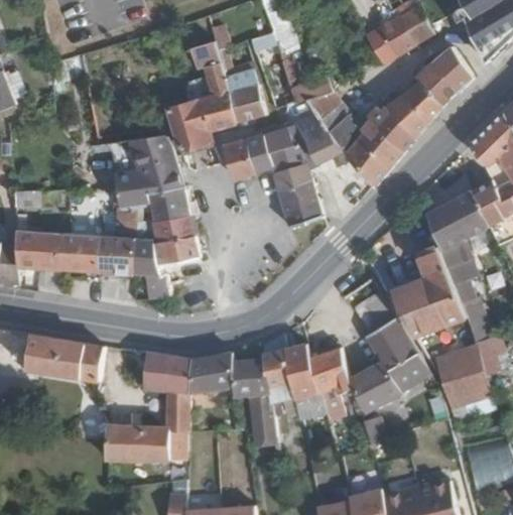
[(297,50),(279,0),(260,0),(272,32),(280,56),(291,52),(297,50)]
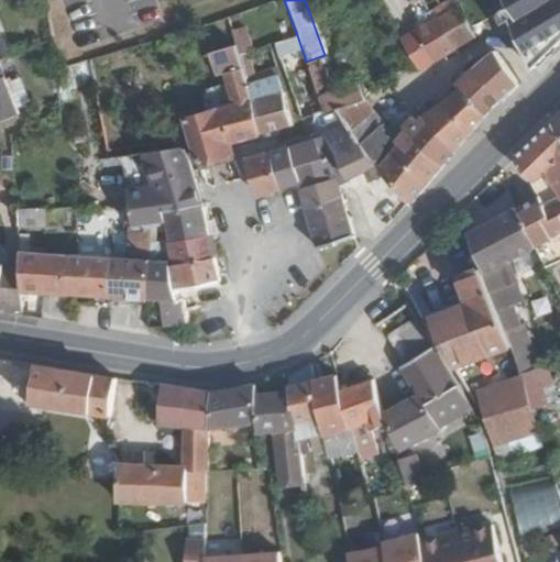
[(461,0),(463,2),(457,6),(469,29),(496,15),(495,14),(487,0),(461,0)]
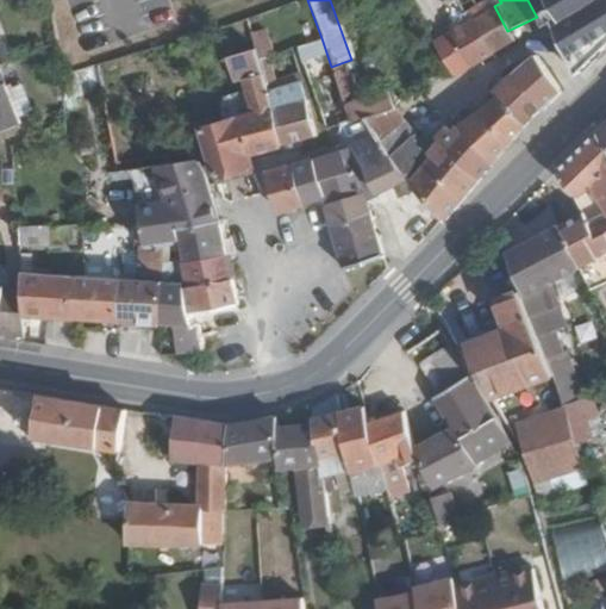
[(556,39),(574,75),(601,50),(605,44),(605,0),(544,0),(549,7),(536,16),(537,17),(544,30),(551,26),(556,39)]
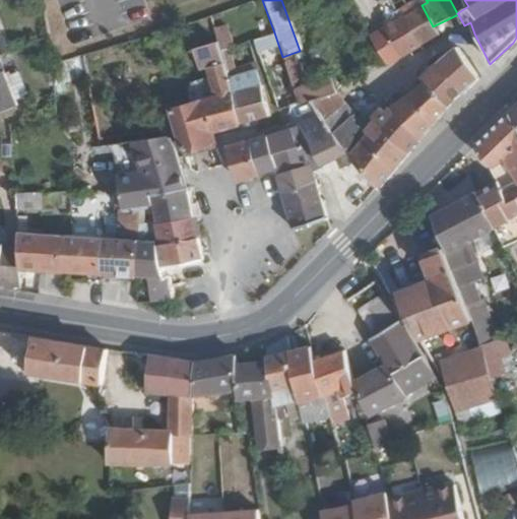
[(402,16),(418,46),(437,36),(433,26),(422,5),(402,16)]
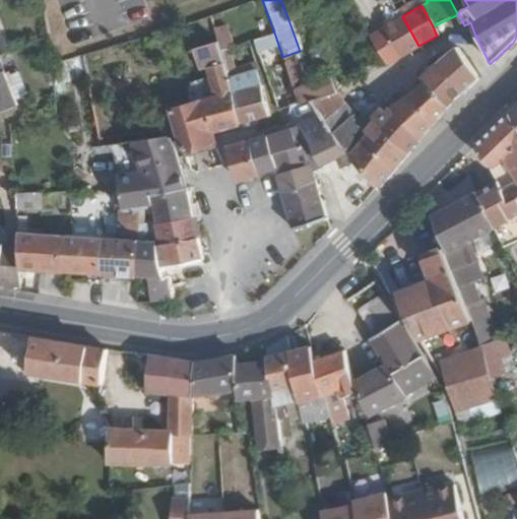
[(398,9),(392,12),(395,19),(368,35),(385,65),(418,46),(402,16),(398,9)]
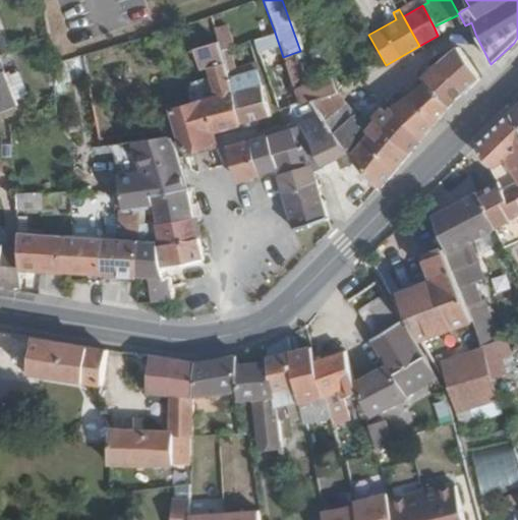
[(220,51),(234,47),(226,24),(213,27),(218,46),(220,51)]
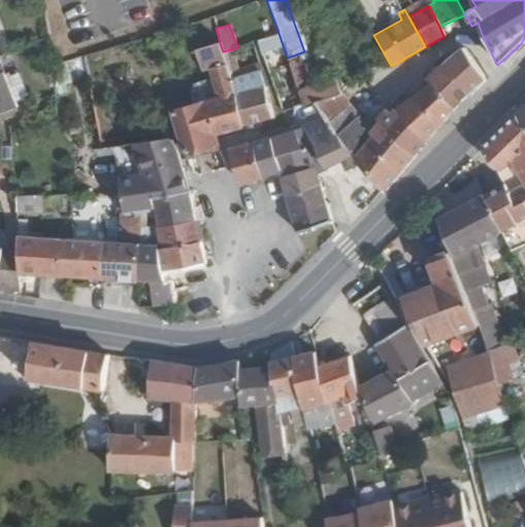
[(279,33),(256,41),(281,113),(301,104),(297,91),(287,58),(279,33)]
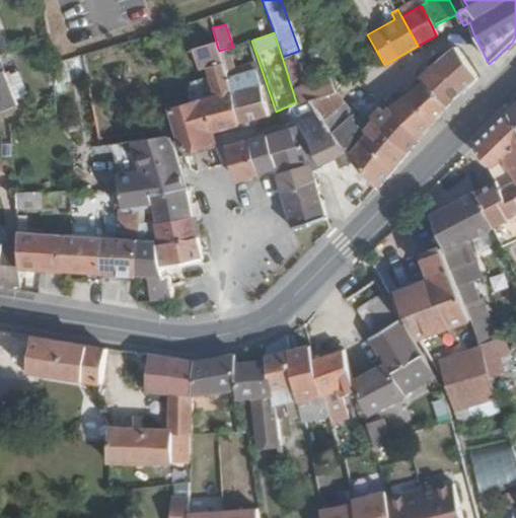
[(321,40),(306,47),(313,61),(320,77),(327,74),(336,71),(321,40)]
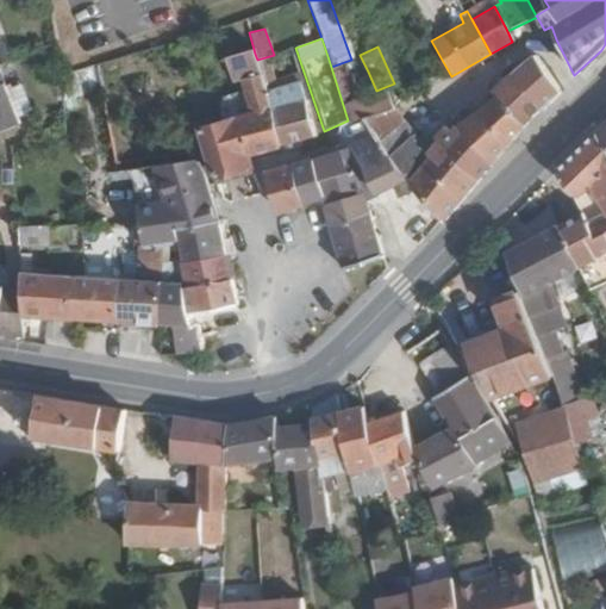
[(257,60),(255,54),(226,62),(232,82),(242,80),(251,115),(199,129),(212,174),(250,163),(248,155),(280,145),(267,91),(263,84),(257,60)]
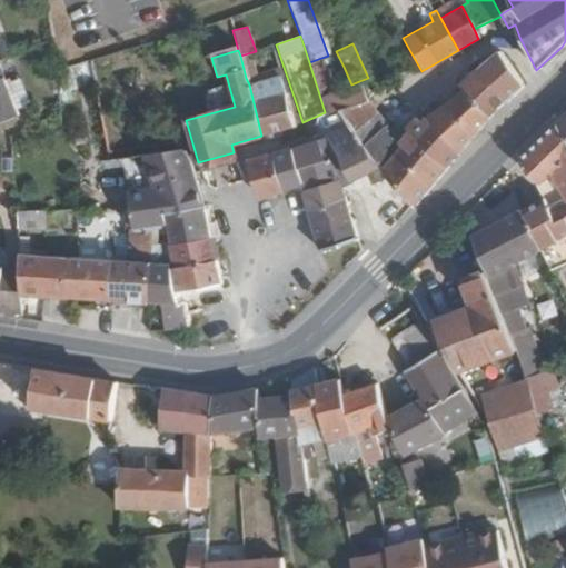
[(498,51),(478,68),(504,101),(506,103),(523,85),(498,51)]
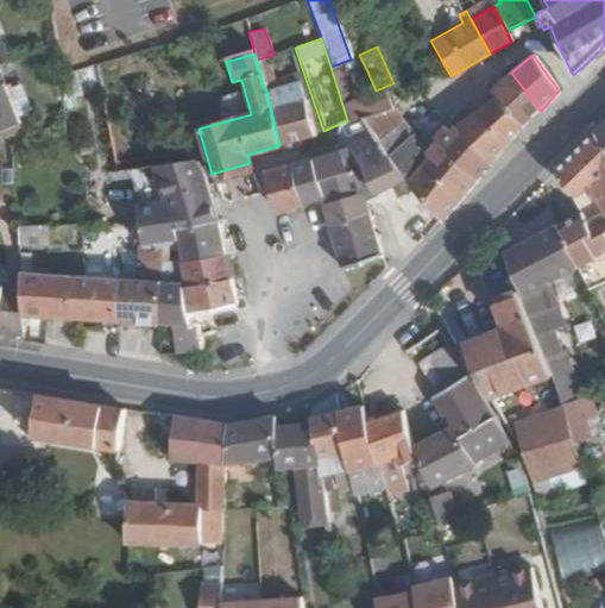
[(344,62),(331,67),(342,105),(357,99),(344,62)]
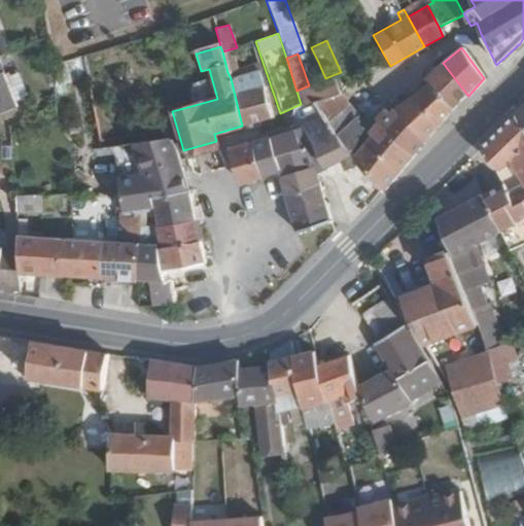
[(442,63),(425,78),(428,82),(453,107),(466,94),(443,63),(442,63)]
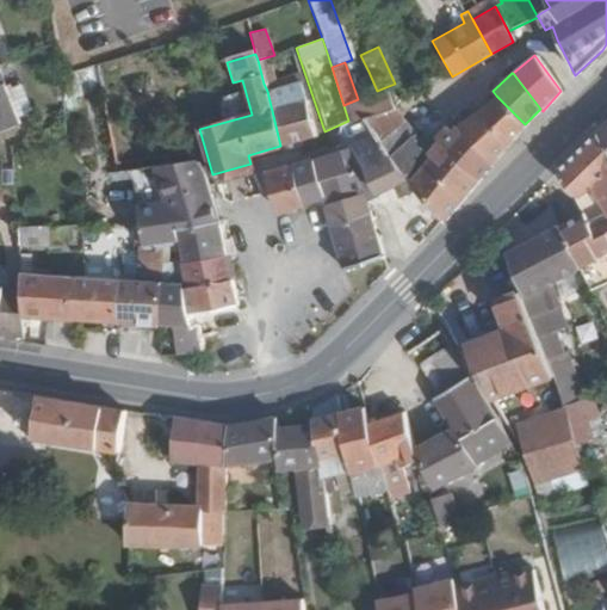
[(297,74),(264,84),(267,91),(299,82),(297,74)]
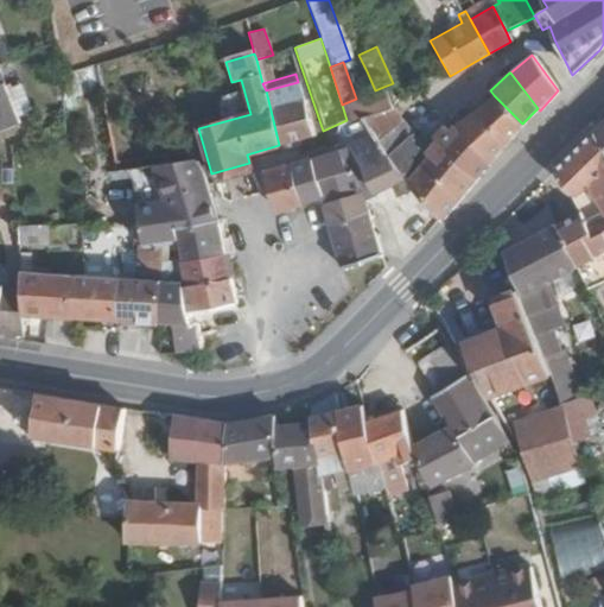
[(0,131),(19,124),(0,76),(0,131)]
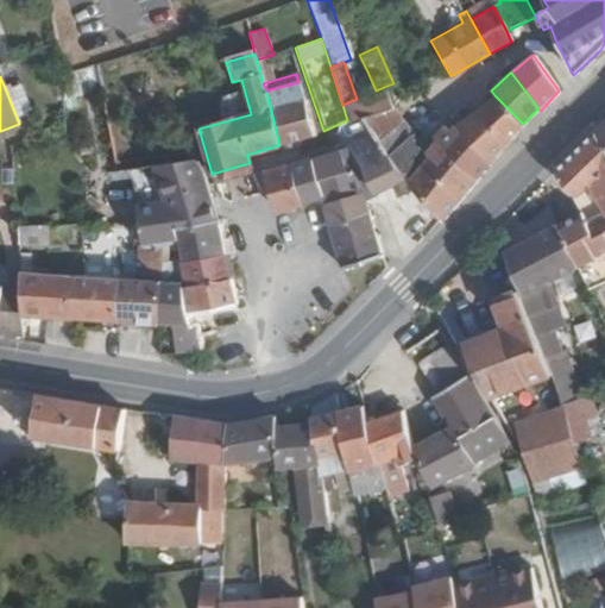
[(298,82),(266,91),(279,145),(314,136),(303,100),(298,82)]
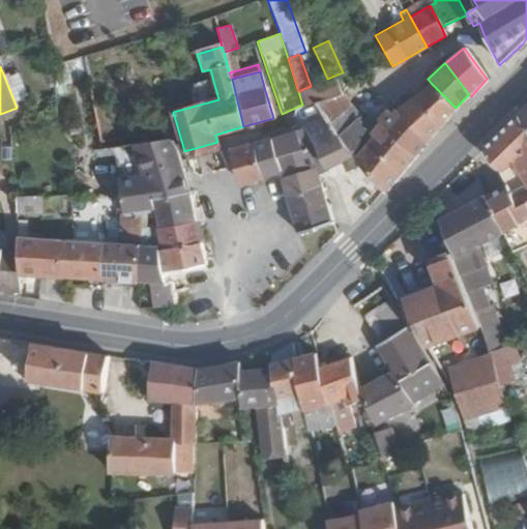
[(311,86),(298,91),(302,105),(304,110),(315,104),(341,95),(342,95),(334,76),(327,79),(311,86)]
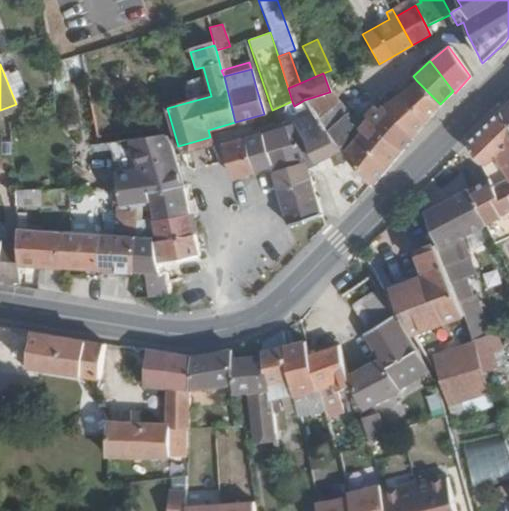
[(396,94),(384,106),(413,136),(440,104),(416,80),(396,94)]
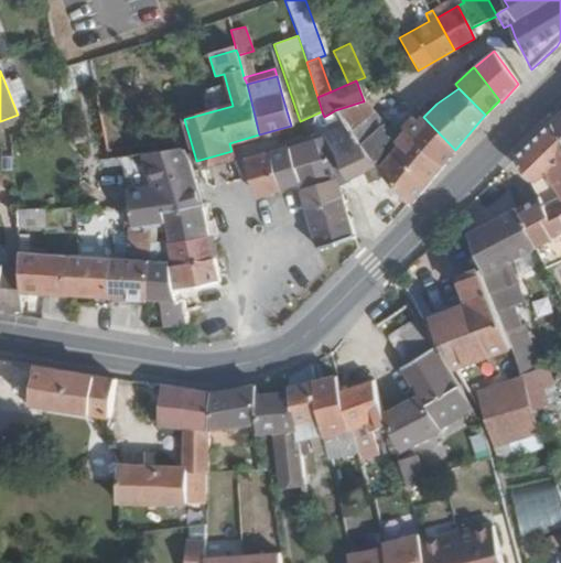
[(373,114),(363,101),(335,110),(346,127),(352,132),(373,114)]
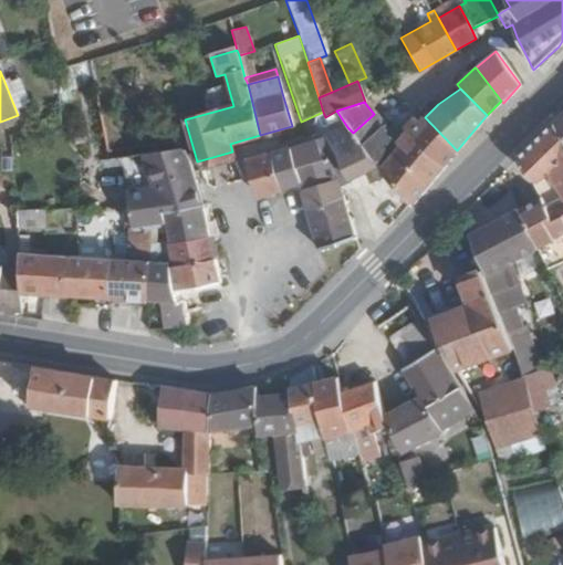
[(562,111),(552,122),(562,145),(562,111)]
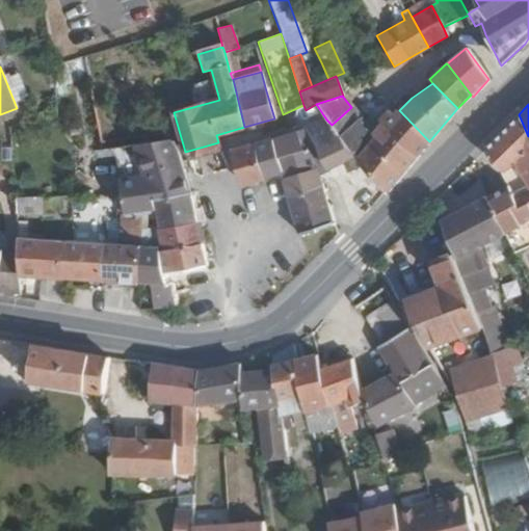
[(362,116),(352,105),(351,107),(332,125),(358,158),(356,160),(362,165),(386,193),(417,157),(377,120),(370,127),(371,128),(377,134),(373,139),(368,132),(359,120),(362,116)]
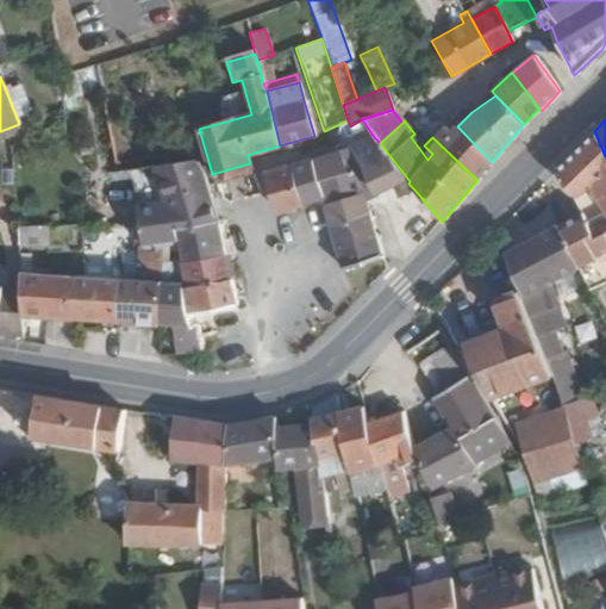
[(444,125),(432,137),(478,180),(492,162),(457,126),(451,132),(444,125)]
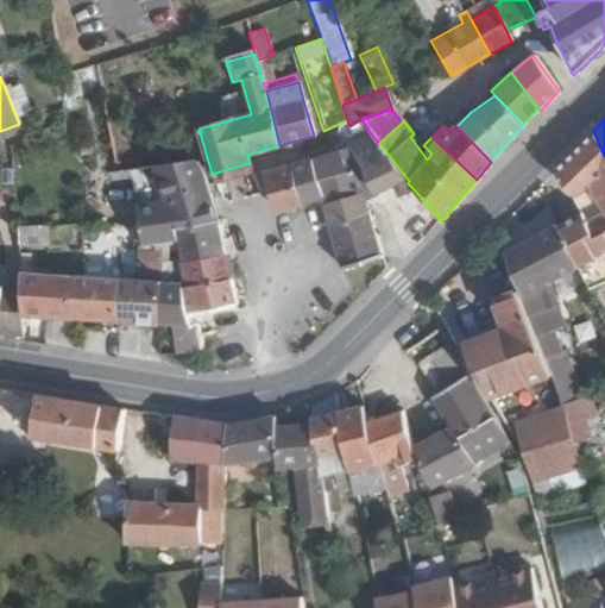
[(604,156),(593,131),(553,169),(575,196),(590,188),(604,212),(586,221),(581,211),(559,224),(578,267),(586,287),(604,279),(604,268),(599,255),(604,251),(604,156)]
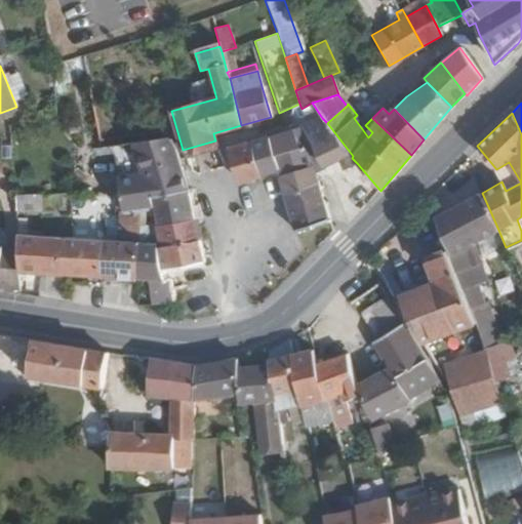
[(300,125),(293,130),(299,149),(306,146),(310,160),(318,156),(323,166),(340,158),(345,169),(357,163),(352,158),(353,156),(327,123),(322,118),(302,126),(300,125)]
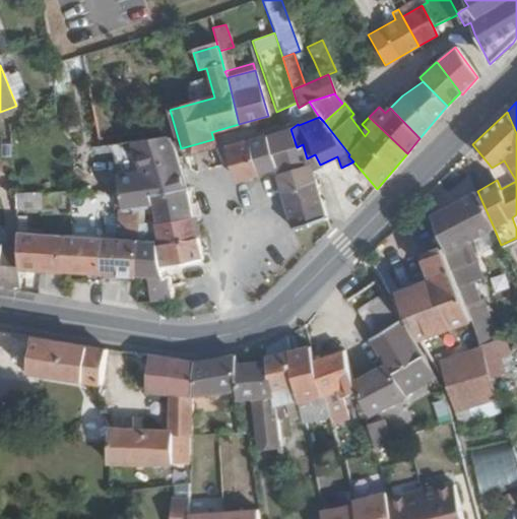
[(363,125),(360,129),(365,136),(369,131),(363,125)]
